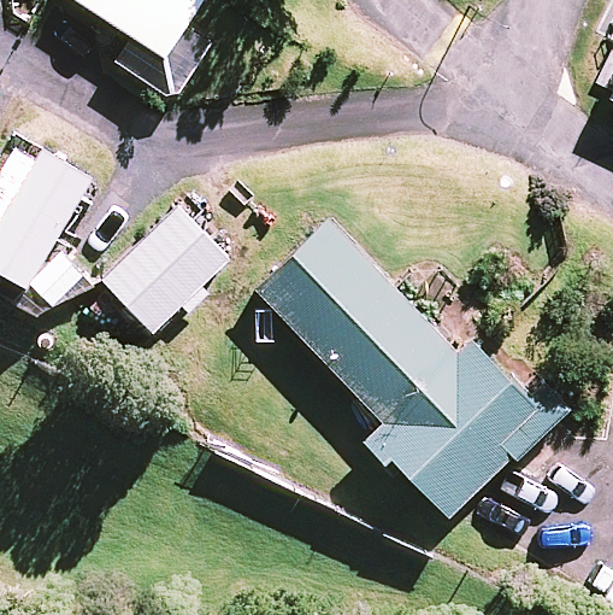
[(77,0),(129,33),(111,63),(175,103),(217,36),(190,19),(202,0),(77,0)]
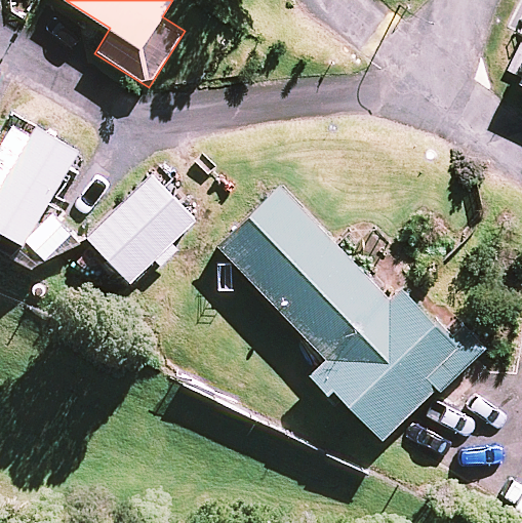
[(38,128),(32,138),(8,124),(0,138),(0,230),(24,244),(79,153),(38,128)]
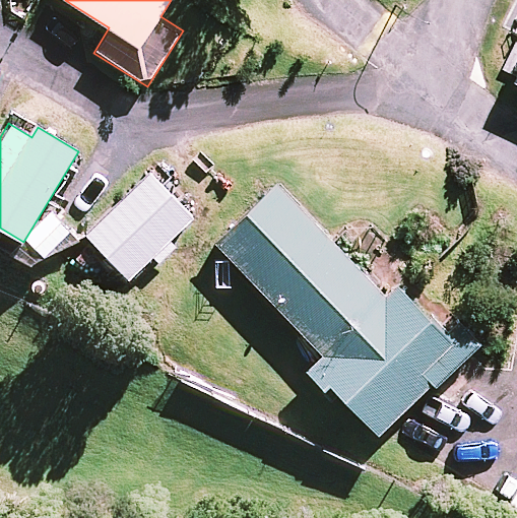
[(194,217),(153,175),(89,237),(111,259),(91,277),(111,298),(194,217)]
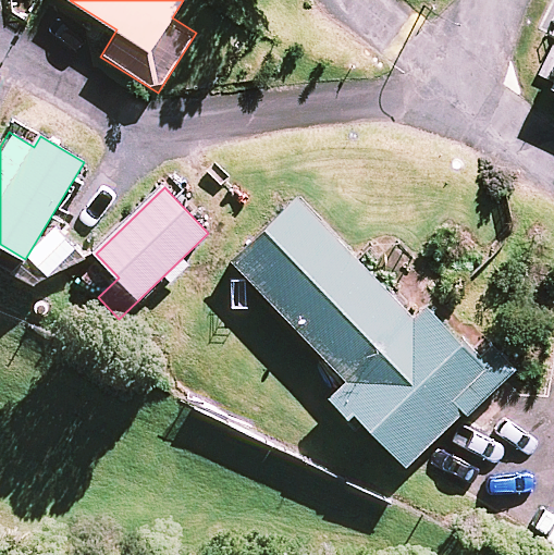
[(426,308),(413,320),(300,202),(234,266),(346,383),(329,399),(349,420),(355,415),(404,467),(462,412),(466,418),(516,371),(492,346),(480,357),(464,341),(460,344),(426,308)]
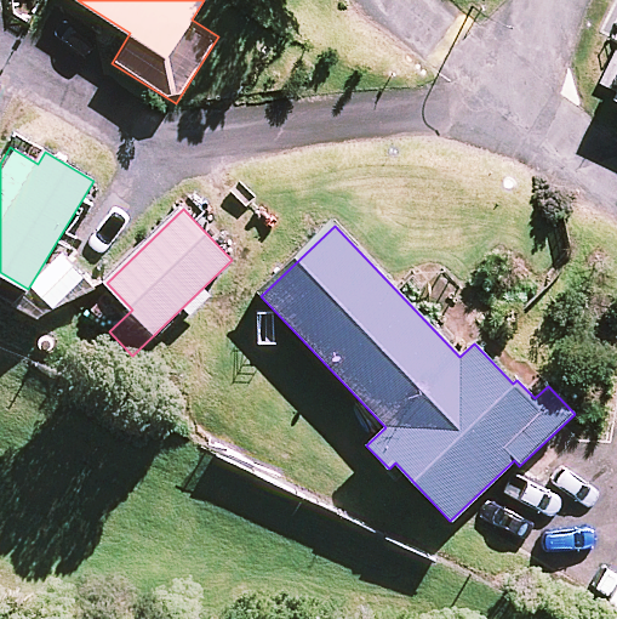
[(86,278),(63,256),(32,289),(55,312),(86,278)]
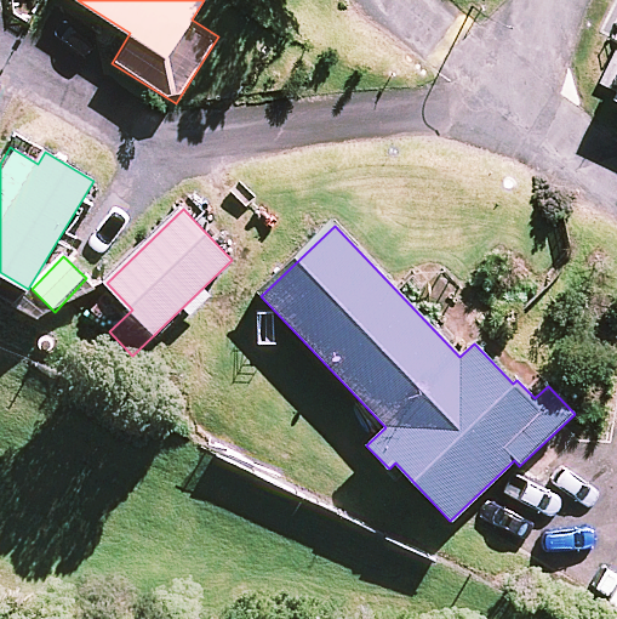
All buildings are outlined.
